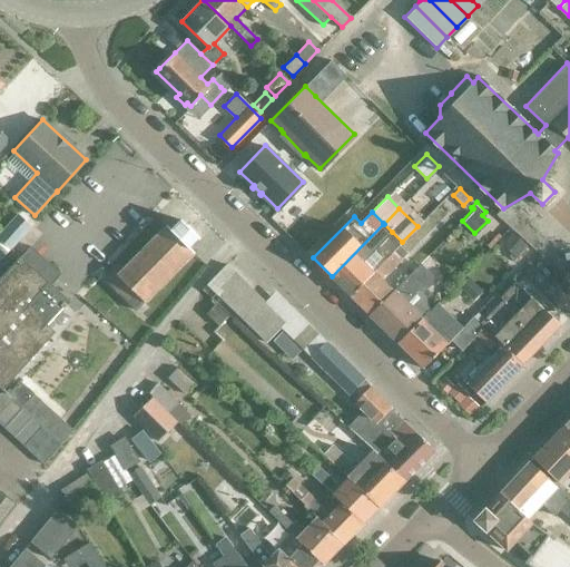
[(18,213),(0,232),(0,241),(10,250),(31,226),(18,213)]
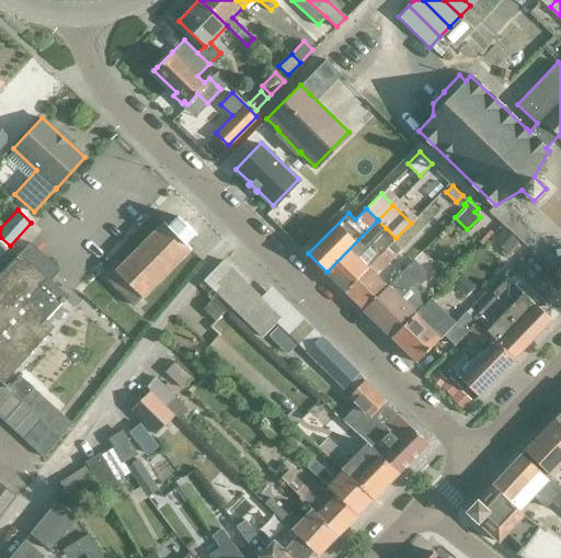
[(163,221),(121,265),(117,261),(104,274),(133,305),(141,297),(191,248),(186,243),(196,234),(178,216),(168,226),(163,221)]
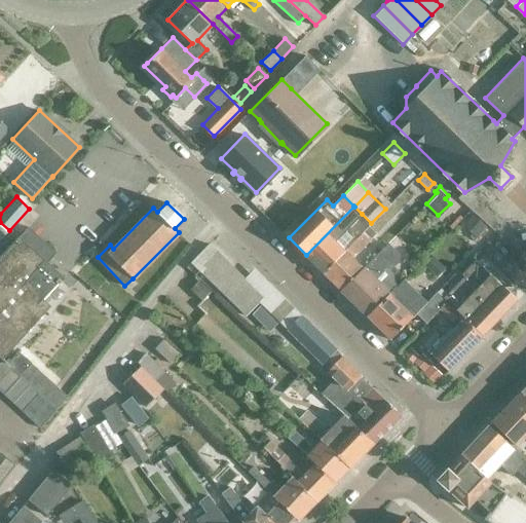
[(354,207),(353,207),(306,255),(324,272),(344,251),(334,239),(336,236),(338,238),(362,214),(354,207)]
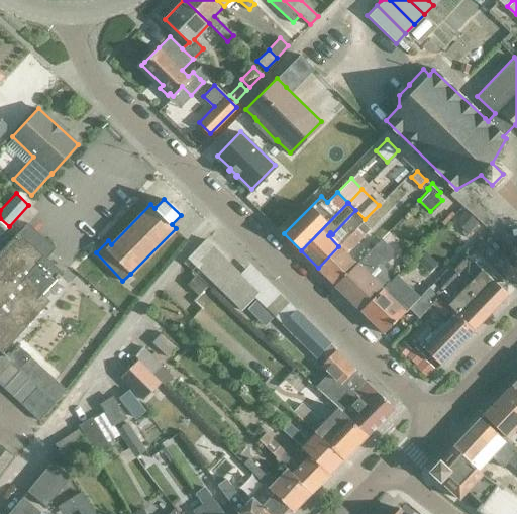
[(467,210),(456,220),(468,230),(477,220),(467,210)]
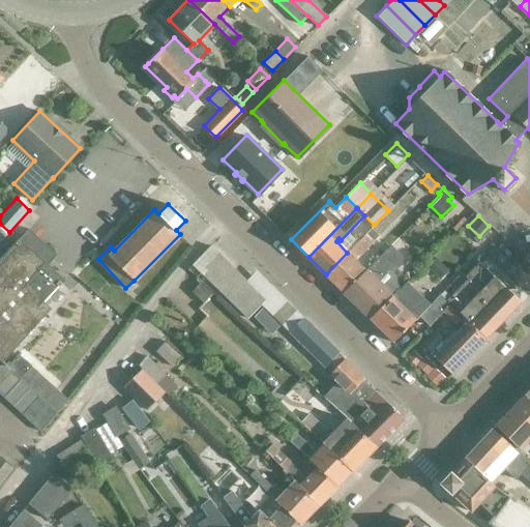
[(372,228),(347,253),(326,274),(343,291),(364,269),(353,258),(355,257),(356,258),(379,235),(372,228)]
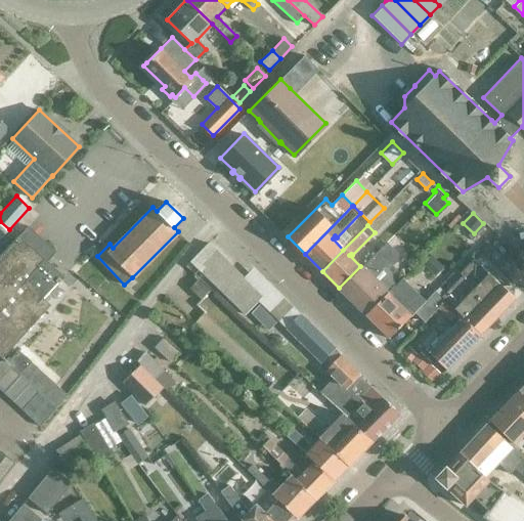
[(0,354),(44,307),(38,302),(49,290),(50,291),(60,279),(49,269),(48,271),(41,264),(53,251),(28,226),(0,255),(0,354)]
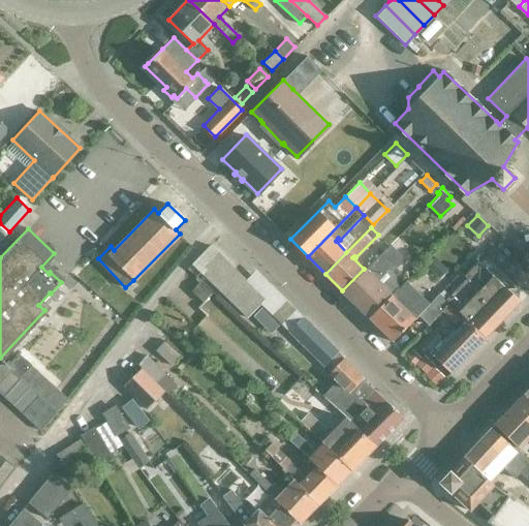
[(395,270),(402,263),(402,255),(390,244),(364,269),(342,290),(369,317),(390,296),(395,290),(399,286),(398,284),(396,280),(397,275),(392,270),(395,270)]
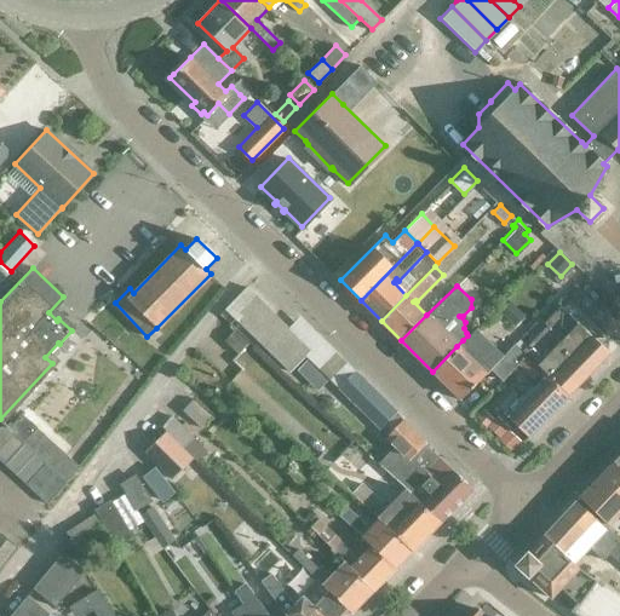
[(236,320),(257,298),(246,287),(225,309),(236,320)]
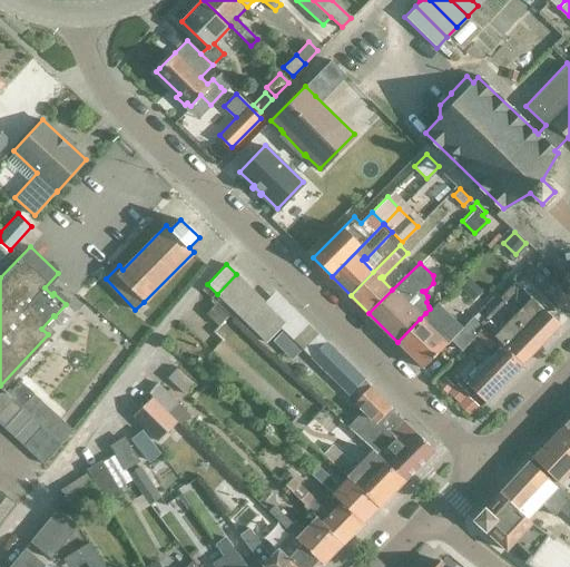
[(246,284),(236,274),(217,294),(226,304),(246,284)]
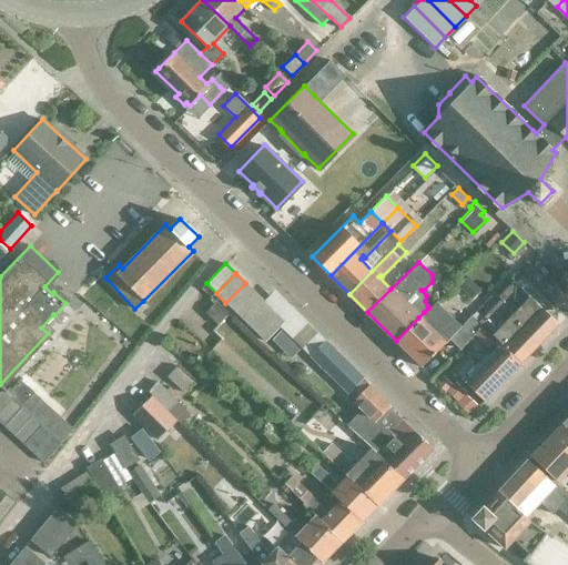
[(500,298),(478,320),(497,339),(520,362),(558,323),(554,319),(554,309),(545,309),(513,279),(497,295),(500,298)]
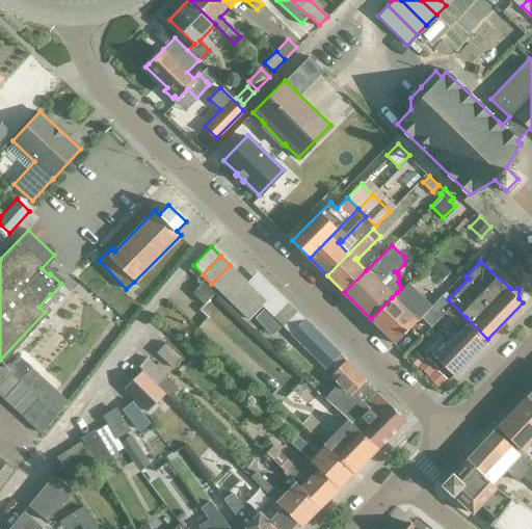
[(230,265),(211,284),(220,292),(239,273),(230,265)]
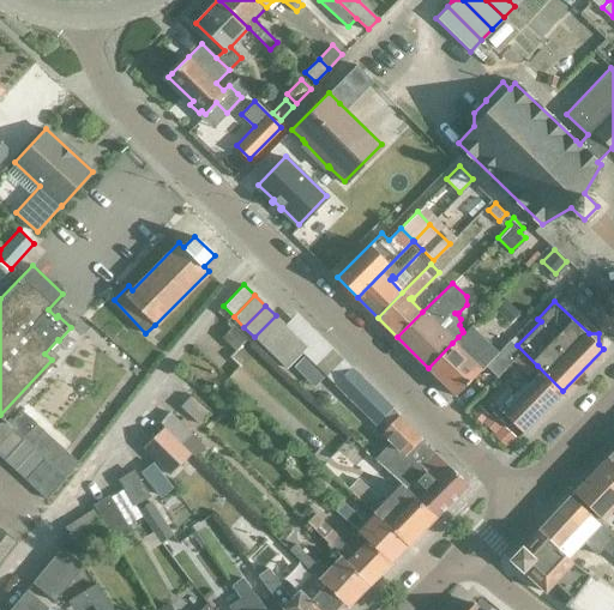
[(286,326),(276,315),(254,337),(265,348),(286,326)]
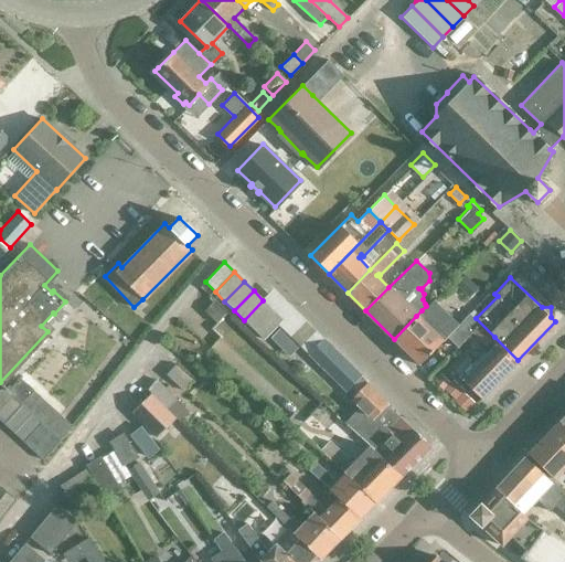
[(263,300),(244,320),(254,329),(273,309),(263,300)]
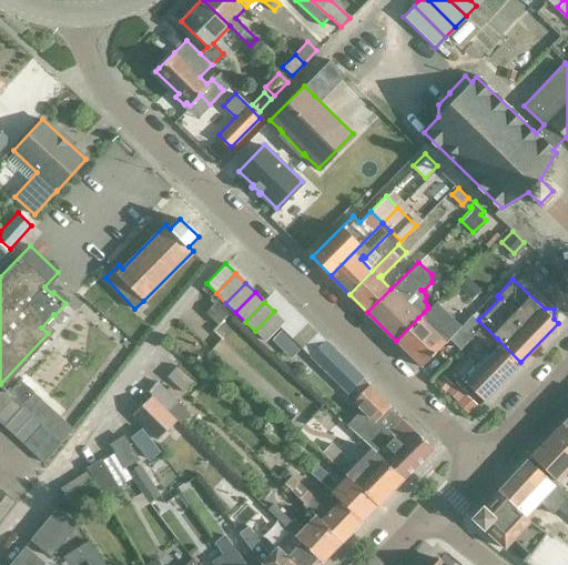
[(274,311),(255,331),(265,341),(284,321),(274,311)]
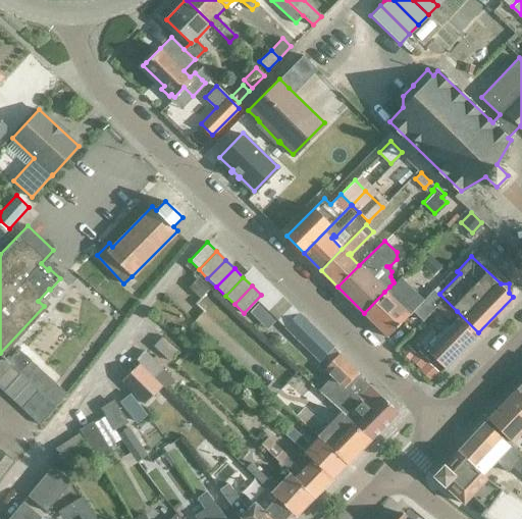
[(389,287),(384,292),(364,313),(387,336),(413,310),(389,287)]
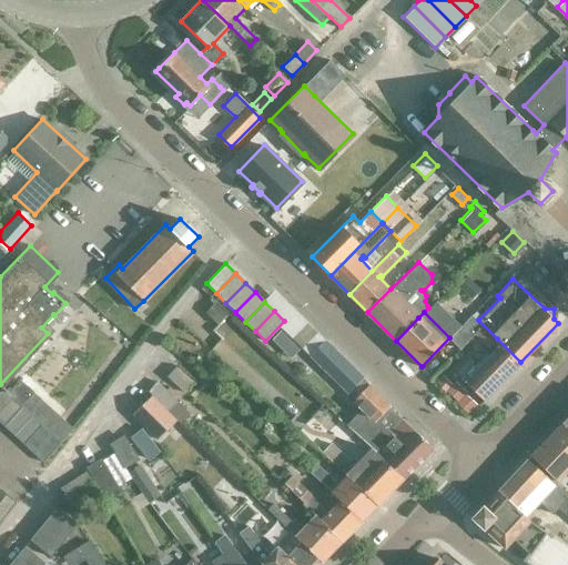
[(497,339),(478,320),(472,314),(470,313),(449,338),(460,347),(474,333),(488,346),(490,343),(496,347),(488,356),(486,354),(476,366),(478,369),(465,382),(484,400),(520,362),(497,339)]
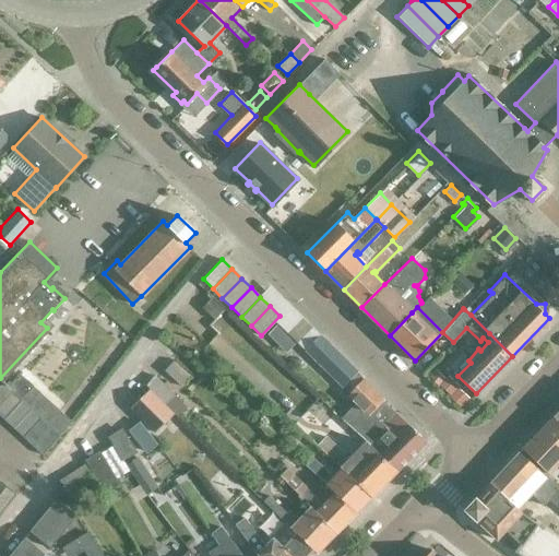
[(277,323),(269,333),(276,340),(285,331),(277,323)]
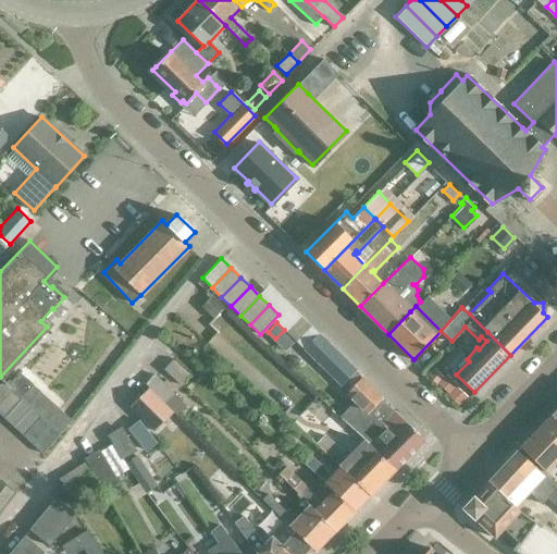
[(304,349),(342,385),(341,386),(355,401),(339,417),(363,440),(395,469),(424,439),(388,406),(381,398),(383,397),(361,378),(361,379),(355,372),(357,370),(320,333),(304,349)]
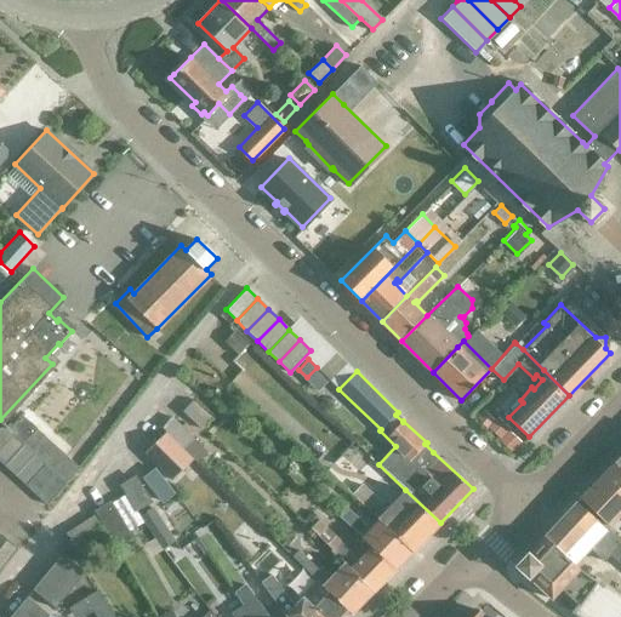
[(201,428),(211,418),(192,400),(182,411),(201,428)]
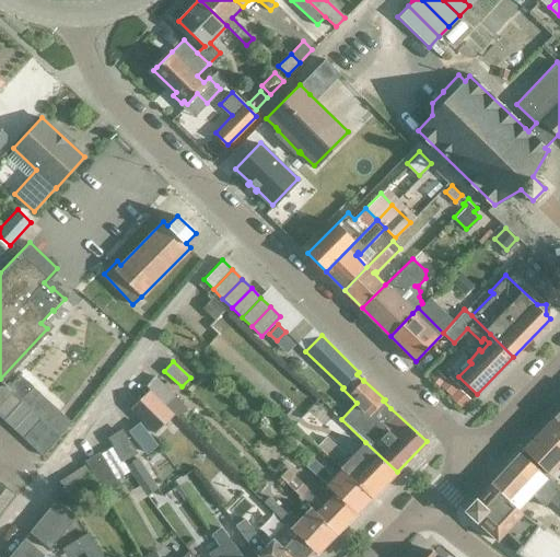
[(431,375),(429,379),(439,387),(446,378),(436,369),(431,375)]
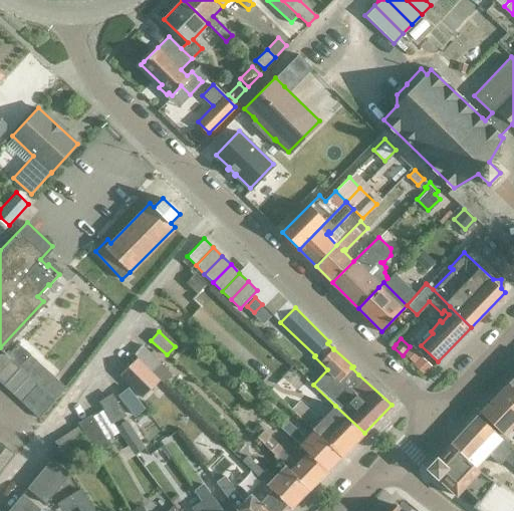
[(64,387),(17,342),(6,353),(54,398),(64,387)]
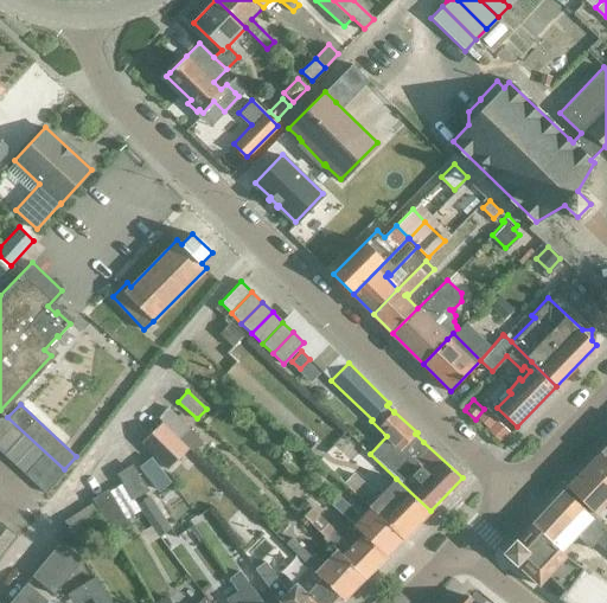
[(484,409),(475,419),(489,430),(498,419),(500,417),(487,405),(484,409)]
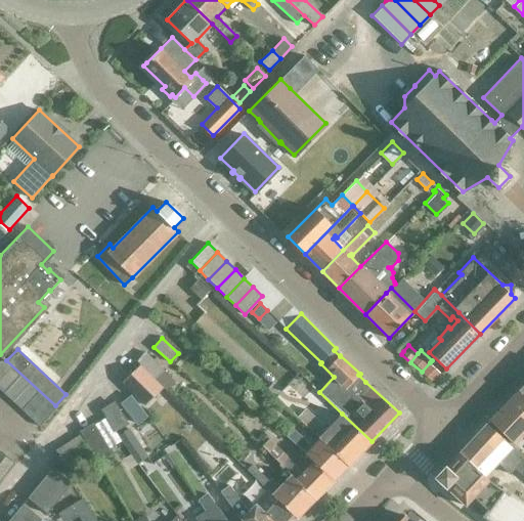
[(155,379),(163,370),(145,352),(137,361),(155,379)]
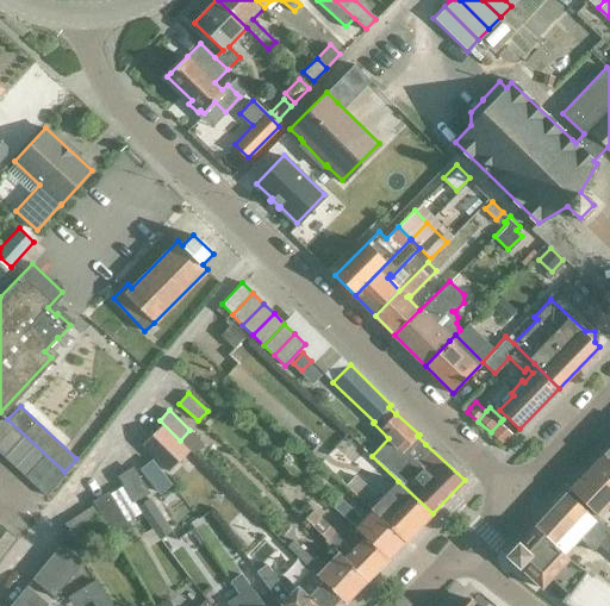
[(2,416),(0,418),(0,439),(13,425),(2,416)]
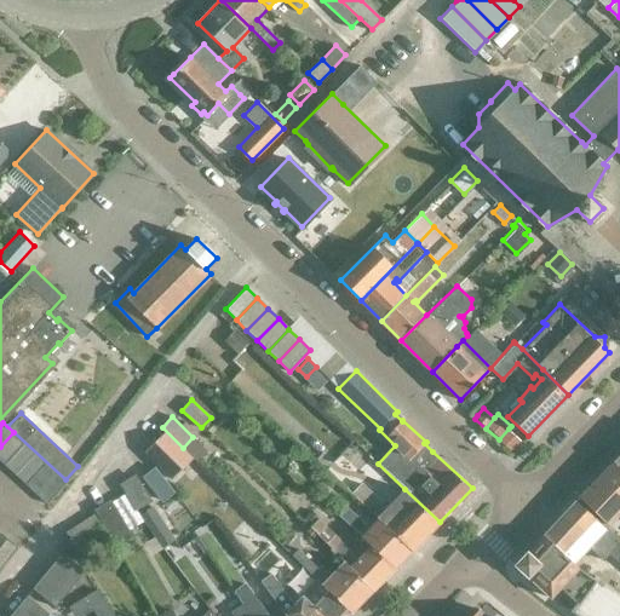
[(509,429),(499,439),(511,450),(512,450),(521,439),(509,429)]
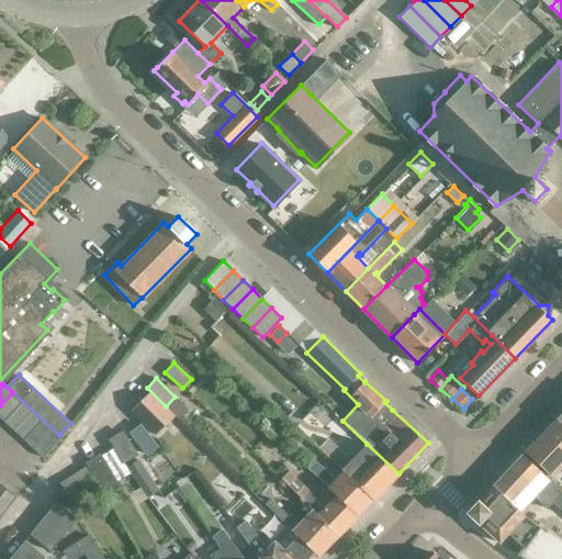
[(12,392),(0,405),(0,417),(3,422),(22,402),(12,392)]
